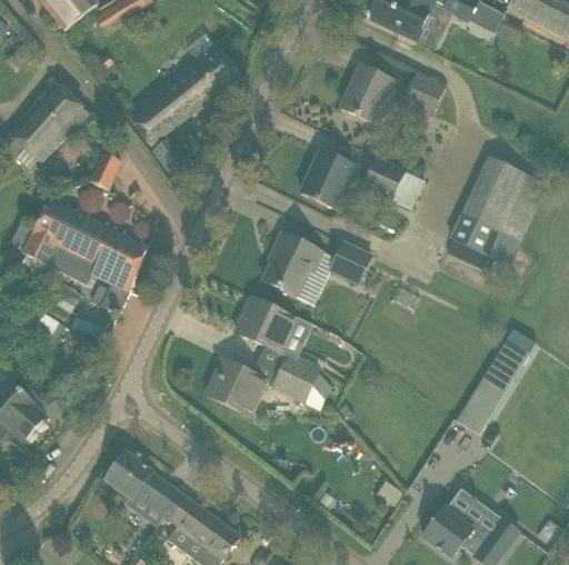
[(39,0),(65,30),(99,2),(97,0),(39,0)]
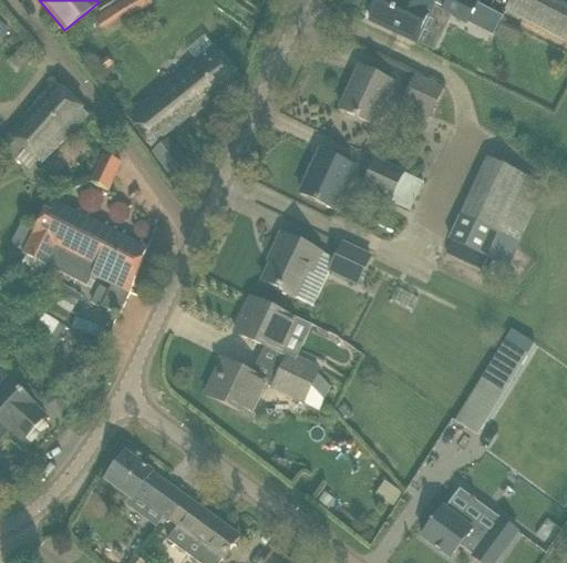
[(413,39),(432,0),(377,0),(369,18),(413,39)]
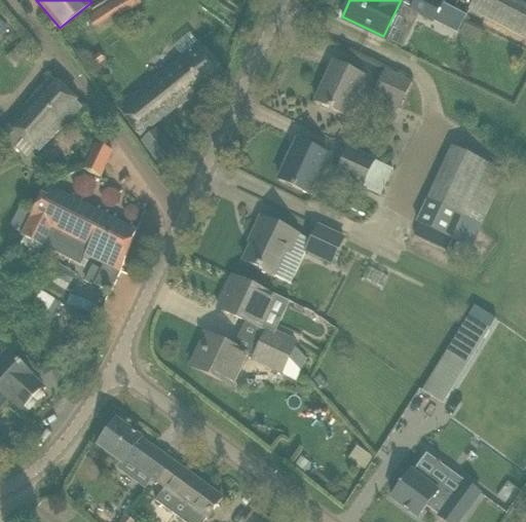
[(414,0),(410,8),(434,21),(444,1),(442,0),(414,0)]
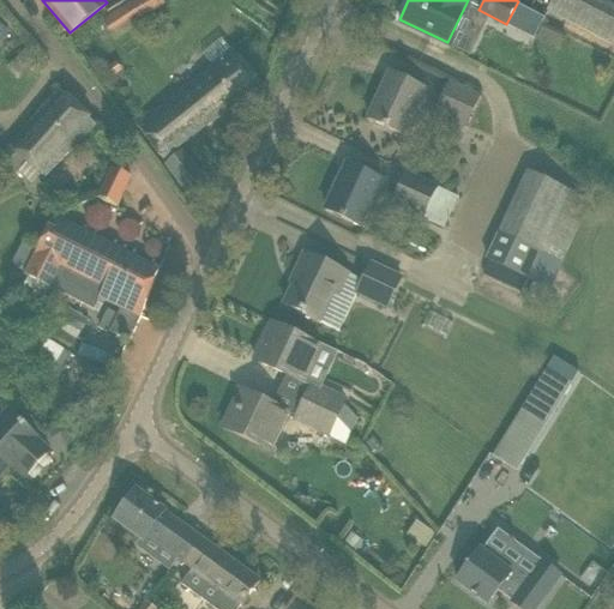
[(613,13),(602,37),(613,42),(613,13)]
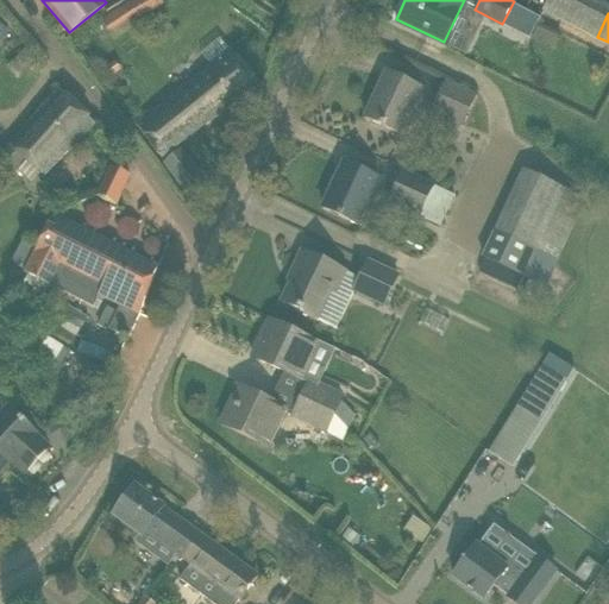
[(259,81),(233,48),(157,109),(152,105),(133,119),(162,155),(259,81)]
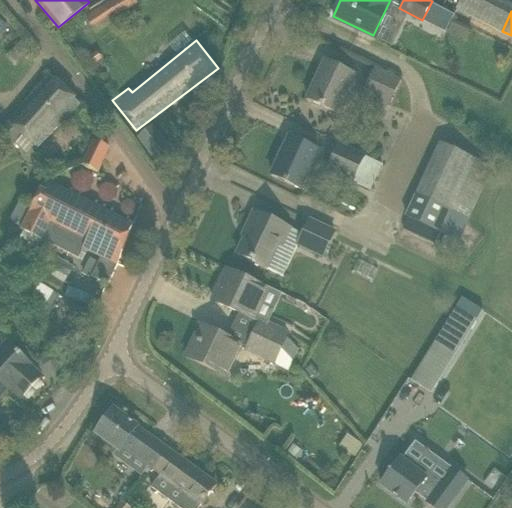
[(333,109),(351,71),(324,58),(306,96),(333,109)]
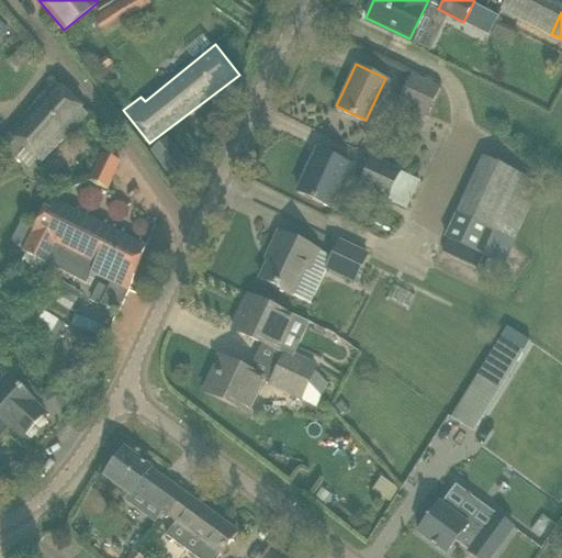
[(436,86),(409,73),(398,100),(424,112),(436,86)]
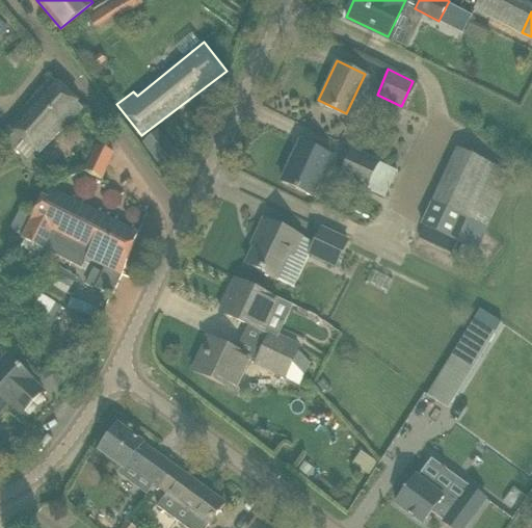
[(82,106),(51,74),(36,88),(38,94),(0,136),(0,161),(23,138),(37,153),(82,106)]
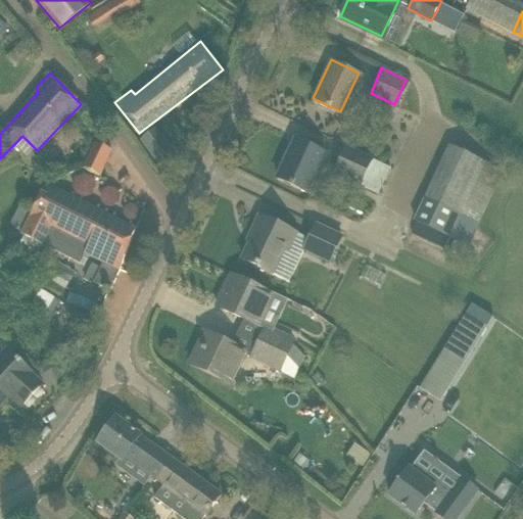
[(305,189),(323,150),(295,137),(277,176),(305,189)]
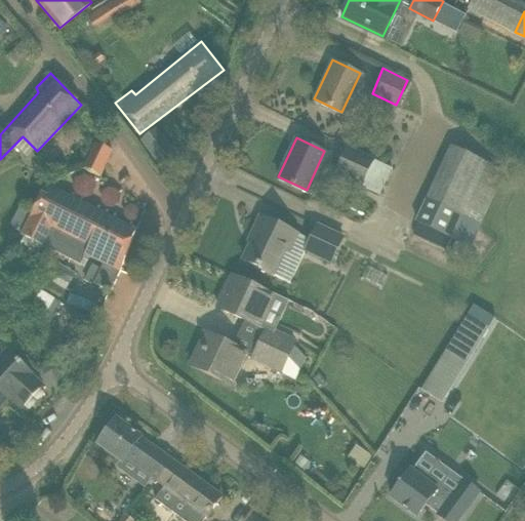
[(111,149),(96,142),(85,166),(98,172),(111,149)]
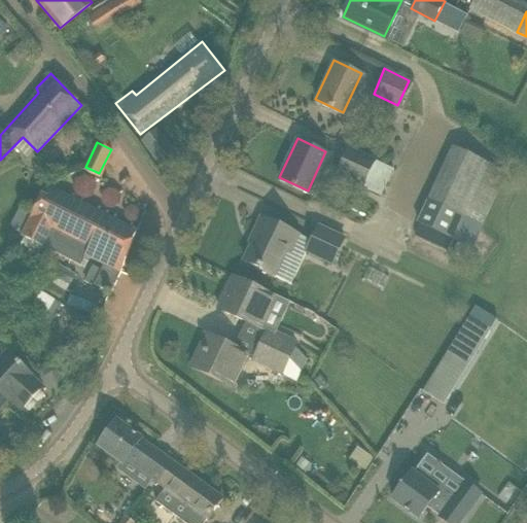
[(417,220),(420,222),(415,233),(448,248),(453,238),(470,246),(505,171),(452,145),(417,220)]
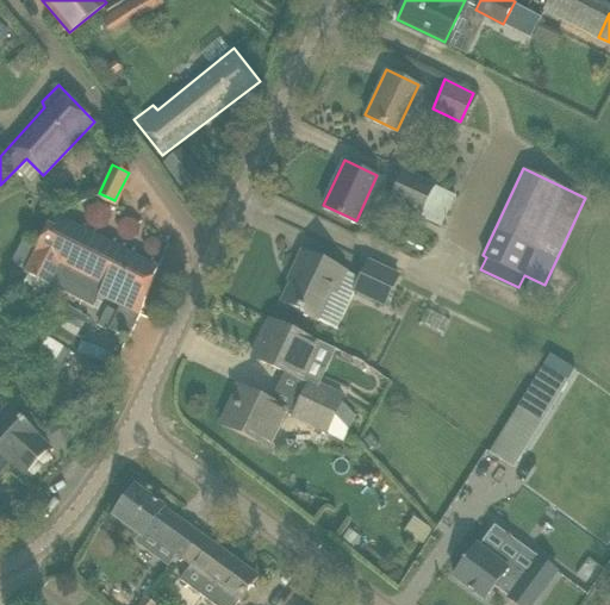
[(418,212),(418,211),(441,223),(455,194),(403,169),(388,198),(418,212)]
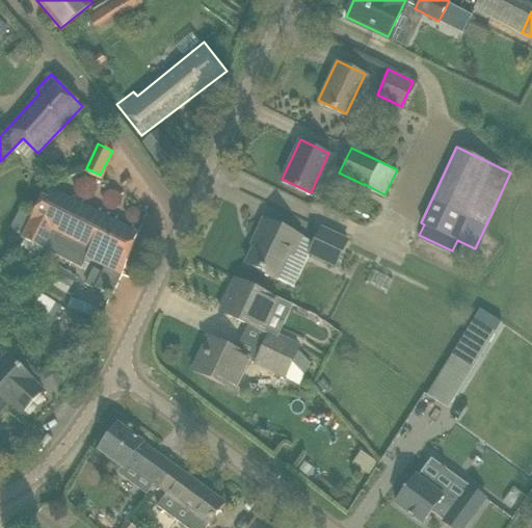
[(46,185),(1,276),(21,287),(31,267),(51,276),(57,264),(77,273),(78,272),(81,274),(75,287),(101,299),(115,269),(120,271),(139,231),(46,185)]
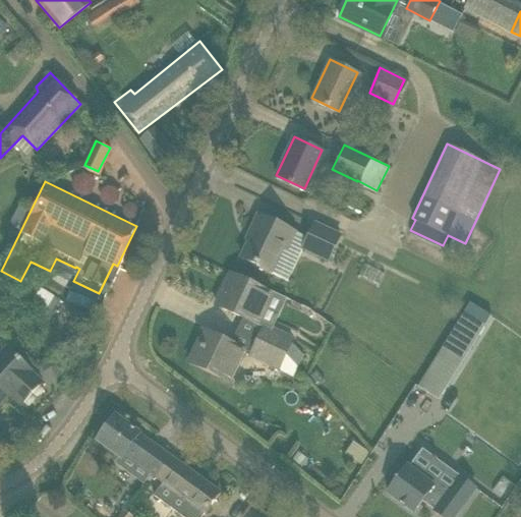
[(19,204),(9,221),(20,227),(30,209),(19,204)]
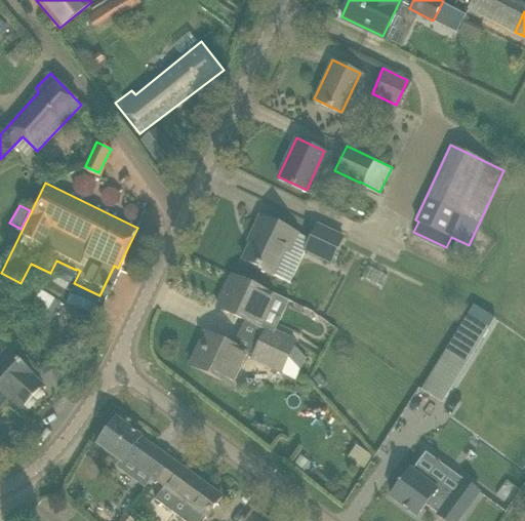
[(289,248),(297,232),(259,214),(251,233),(254,234),(243,258),(273,273),(285,246),(289,248)]
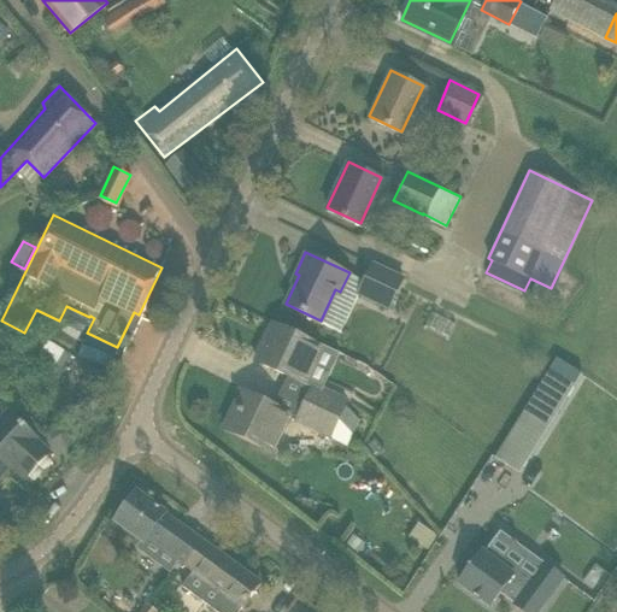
[(403,278),(372,264),(359,293),(389,306),(403,278)]
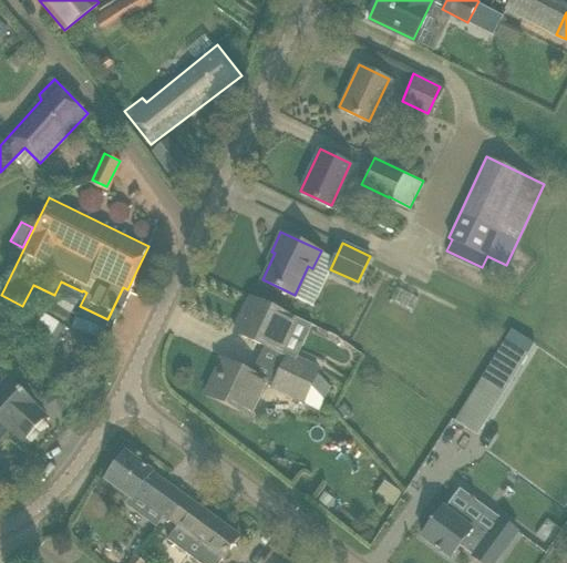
[(294,317),(270,305),(250,296),(235,330),(255,339),(277,350),(294,317)]
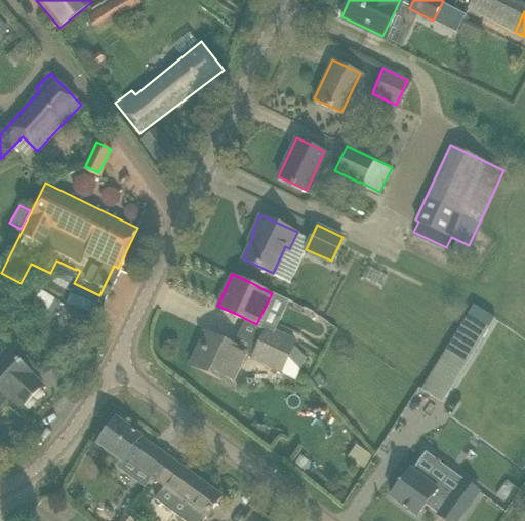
[(469,311),(421,388),(444,401),(491,324),(469,311)]
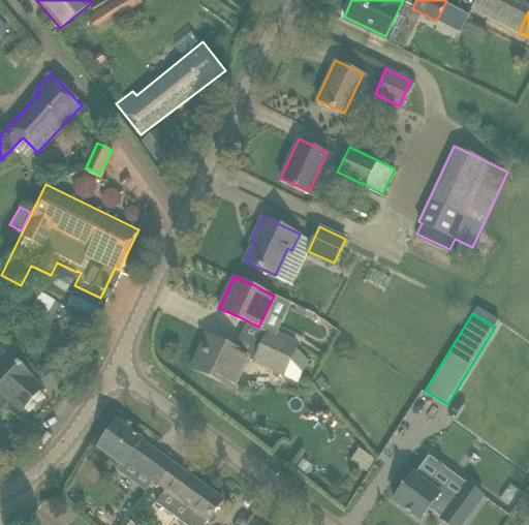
[(0,316),(0,339),(2,337),(17,350),(26,340),(0,316)]
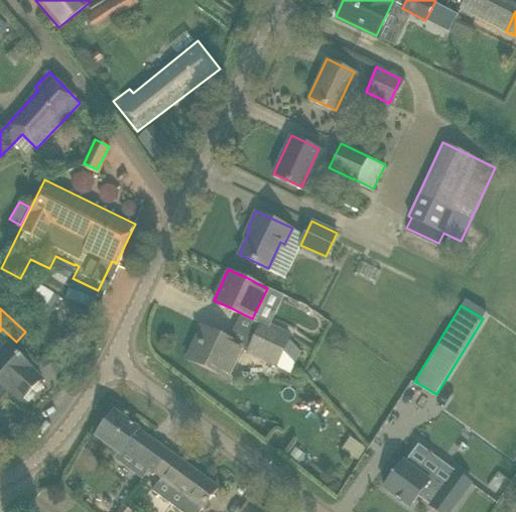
[(284,349),(291,333),(261,318),(253,335),(284,349)]
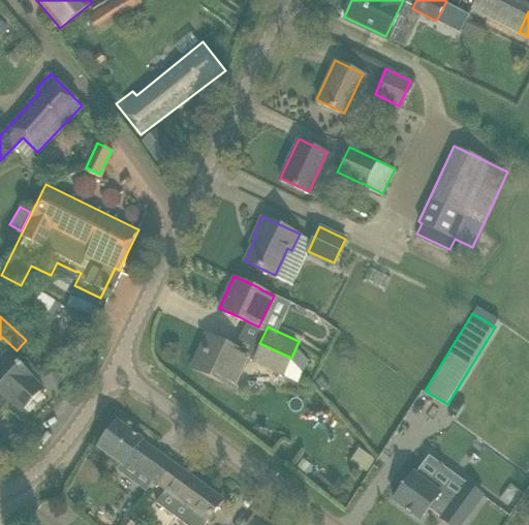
[(232,384),(242,366),(248,352),(225,343),(207,334),(191,366),(232,384)]
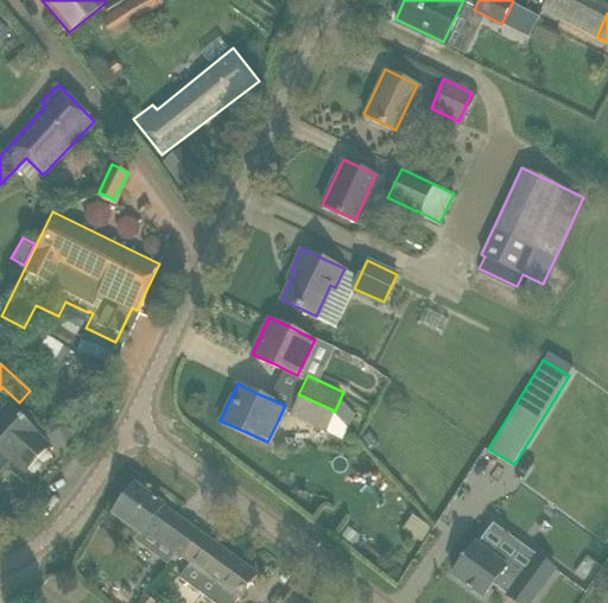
[(325,431),(335,411),(298,394),(290,414),(325,431)]
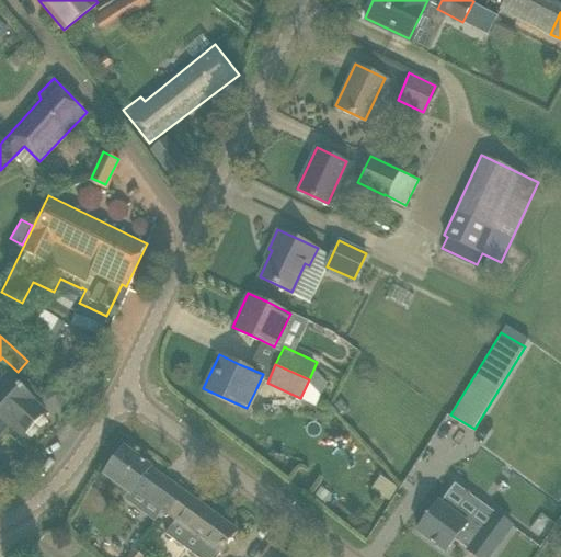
[(33,397),(6,372),(0,378),(0,433),(11,422),(23,433),(45,410),(32,398),(33,397)]
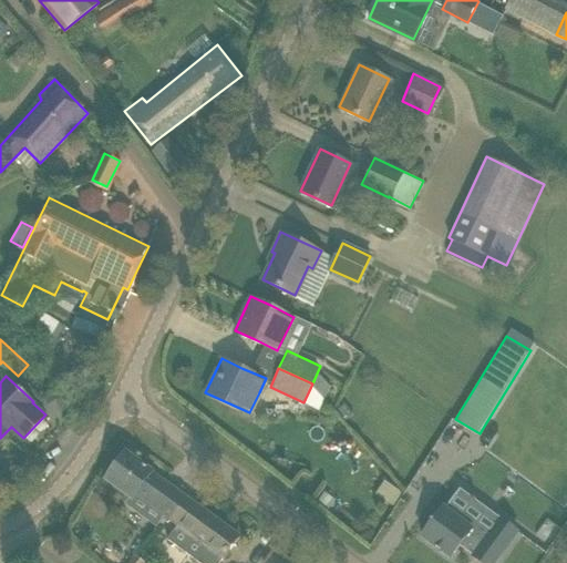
[(142,511),(146,503),(160,513),(178,489),(125,450),(106,478),(131,495),(127,500),(142,511)]
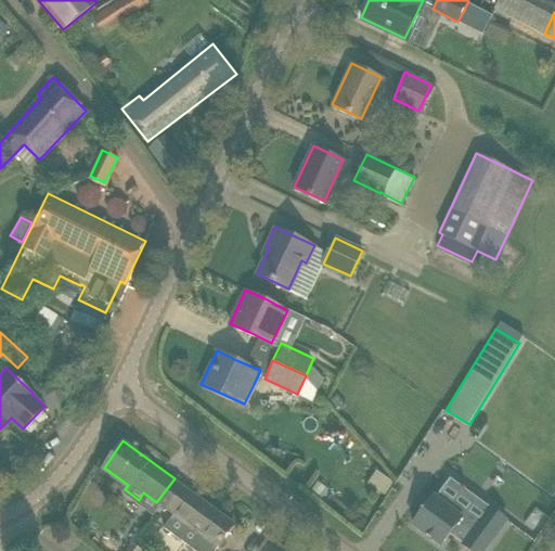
[(554,482),(540,473),(516,509),(538,524),(554,497),(554,482)]
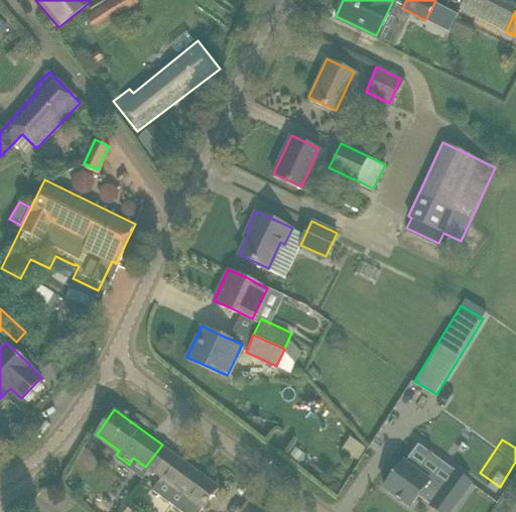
[(198,511),(218,486),(162,444),(145,467),(160,477),(152,488),(184,511),(198,511)]
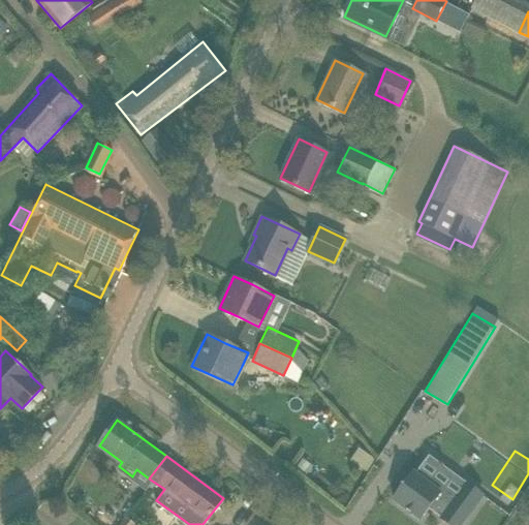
[(402,486),(393,497),(421,518),(429,506),(441,516),(441,517),(452,524),(458,524),(472,506),(443,486),(443,485),(418,466),(414,472),(413,471),(412,471),(404,483),(403,483),(402,482),(401,485),(402,486)]
